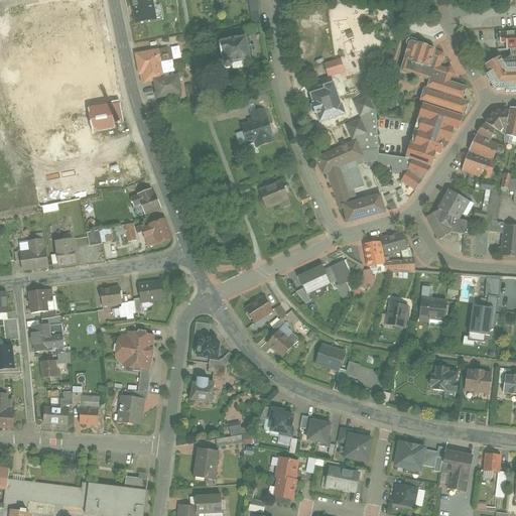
[(154,0),(131,0),(136,23),(158,19),(154,0)]
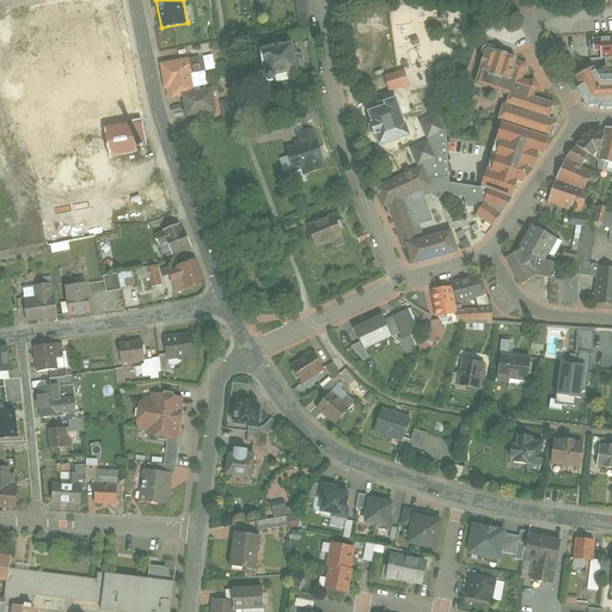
[(305,0),(294,0),(297,28),(306,28),(305,0)]
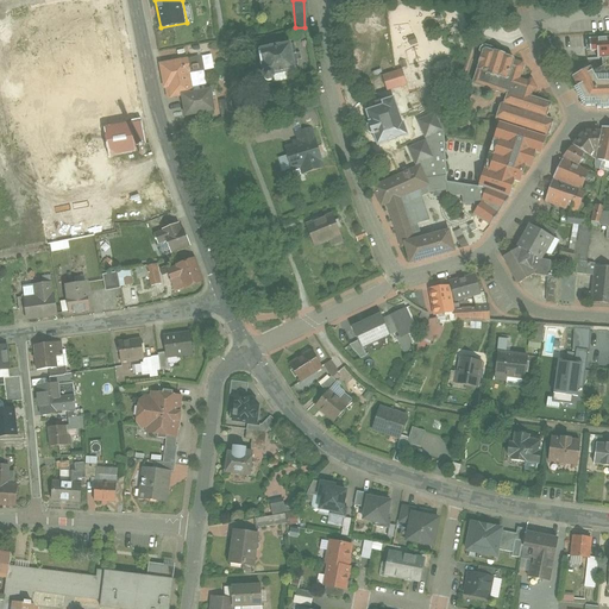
[(292,39),(262,46),(269,81),(300,74),(292,39)]
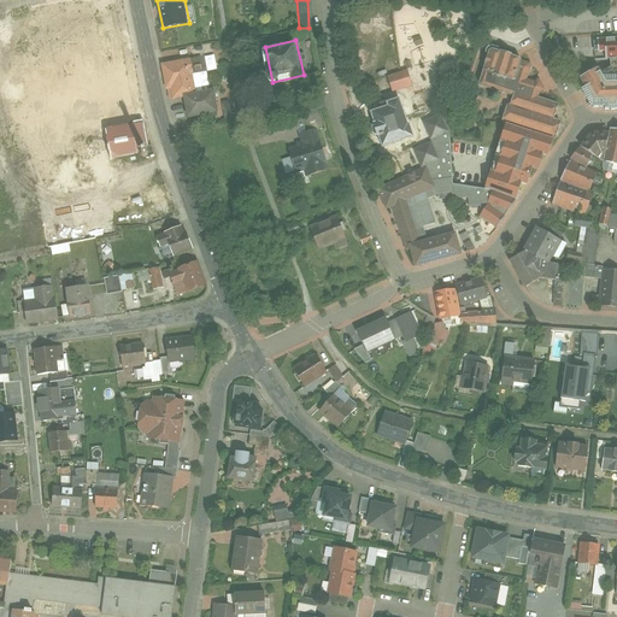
[(523,59),(493,50),(482,83),(515,94),(512,105),(509,104),(504,119),(509,121),(557,136),(558,137),(564,121),(556,118),(560,104),(541,98),(544,89),(540,82),(528,78),(533,65),(522,62),(523,59)]
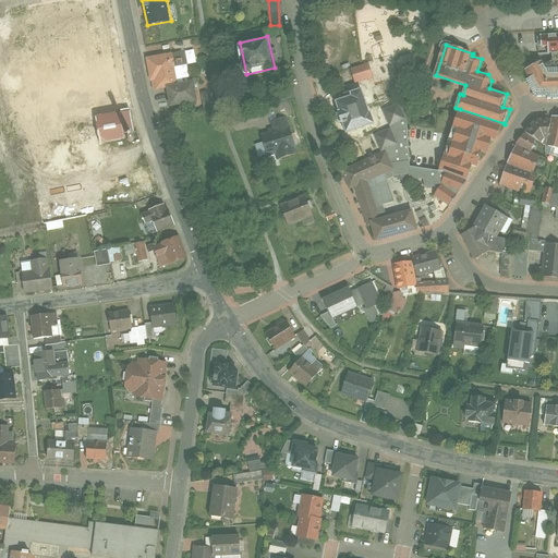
[(545,63),(544,60),(522,70),(535,96),(548,95),(548,99),(557,98),(557,51),(553,52),(554,59),(545,63)]
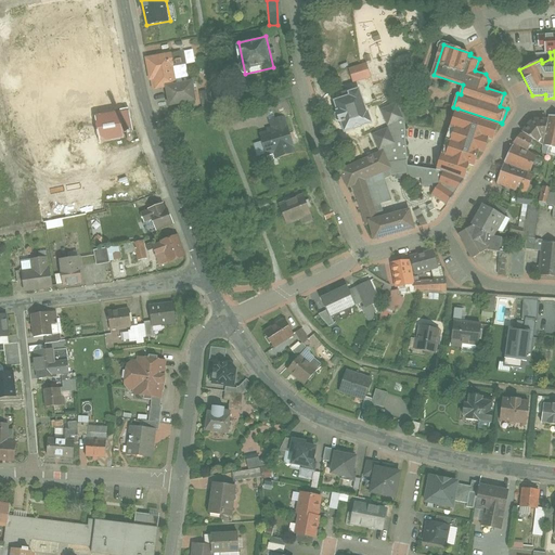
[(171,52),(146,57),(153,89),(167,87),(178,85),(171,52)]
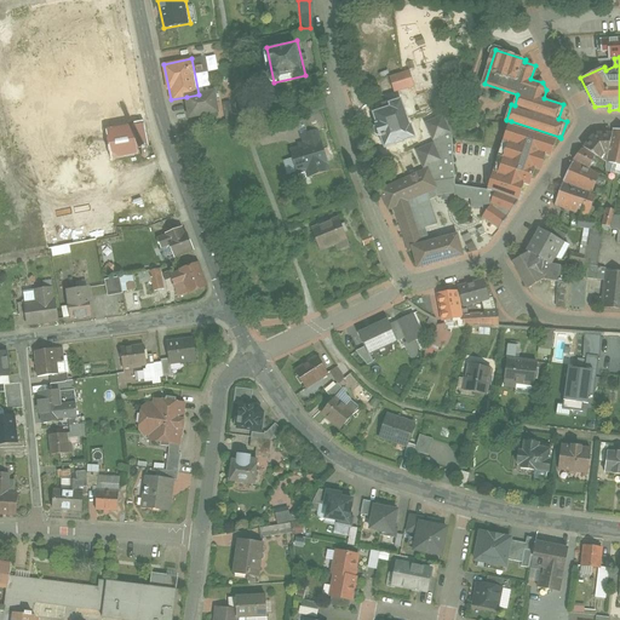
[(21,98),(35,173),(62,168),(114,159),(109,128),(145,121),(136,67),(18,89),(21,98)]
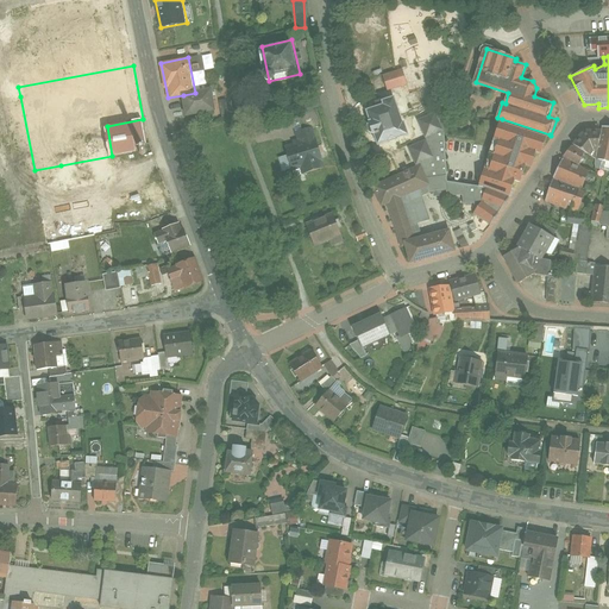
[(378,75),(383,92),(406,85),(401,69),(378,75)]
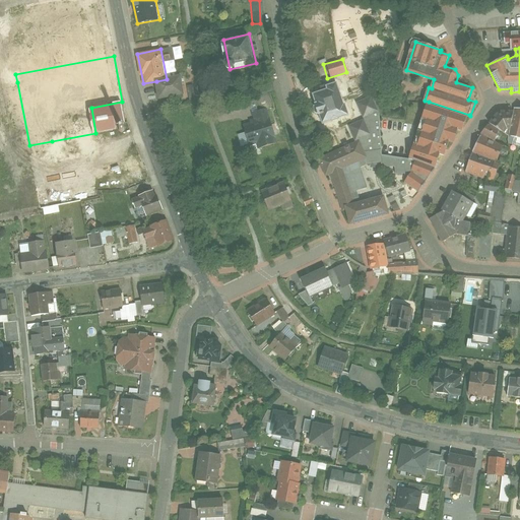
[(182,76),(156,81),(159,99),(185,94),(182,76)]
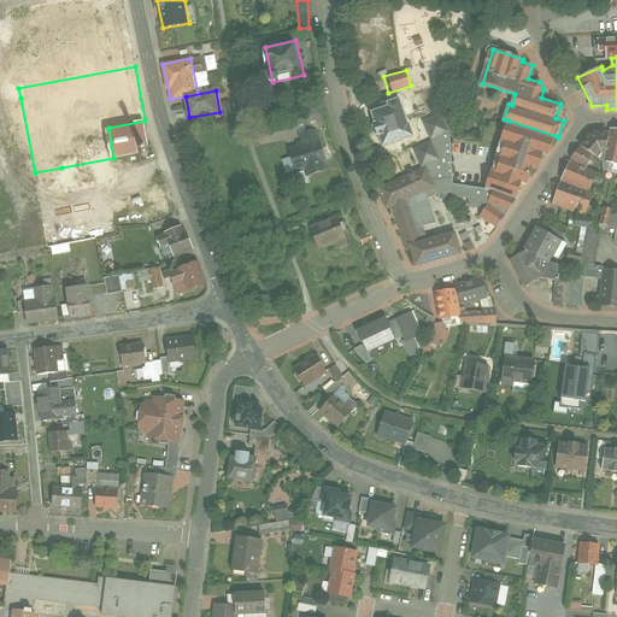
[(389,106),(372,112),(376,123),(374,128),(375,133),(381,135),(385,146),(392,144),(393,146),(405,142),(404,140),(416,136),(412,123),(410,123),(401,98),(388,103),(389,106)]
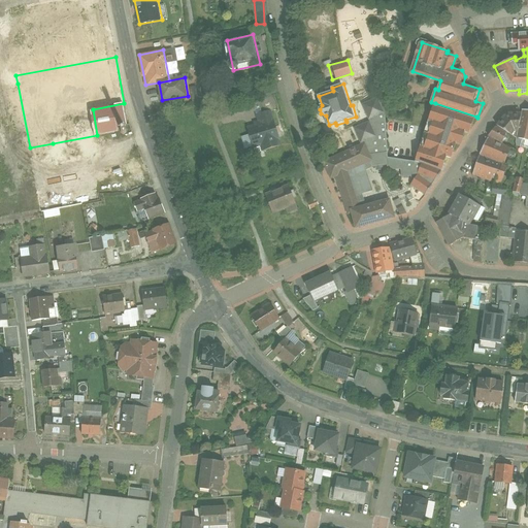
[(396,218),(391,198),(367,204),(364,193),(374,190),(368,169),(372,167),(389,164),(389,157),(386,97),(377,98),(363,104),(370,120),(355,127),(362,143),(324,161),(332,178),(336,176),(349,215),(353,213),(356,228),(396,218)]
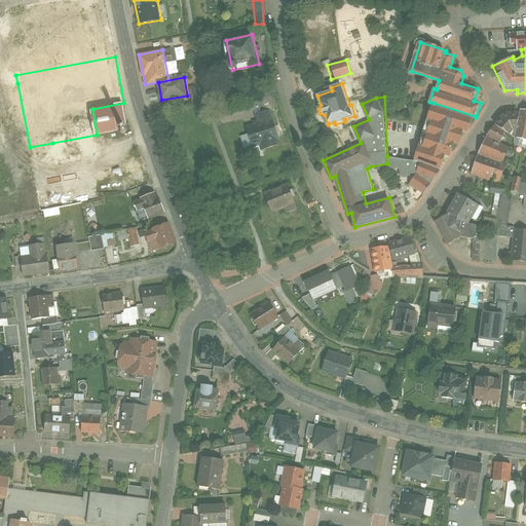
[(123,103),(92,109),(97,135),(128,129),(123,103)]
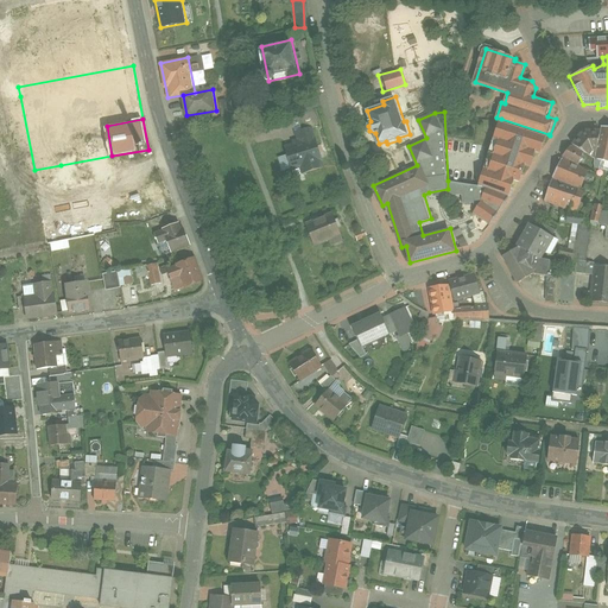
[(479,185),(511,196),(517,181),(521,182),(527,164),(532,165),(537,152),(543,154),(549,134),(501,119),(479,185)]
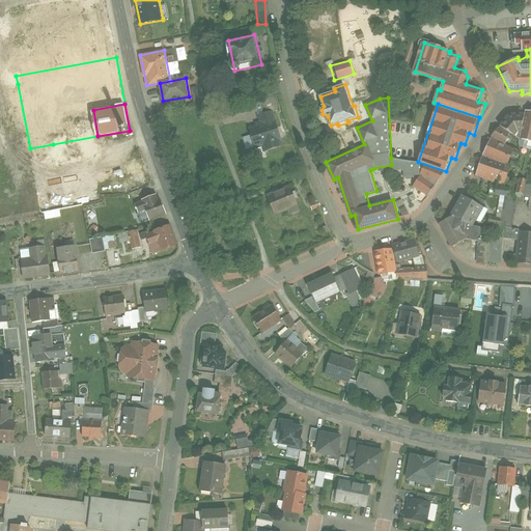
[(519,136),(524,107),(514,108),(509,111),(501,127),(511,133),(519,136)]
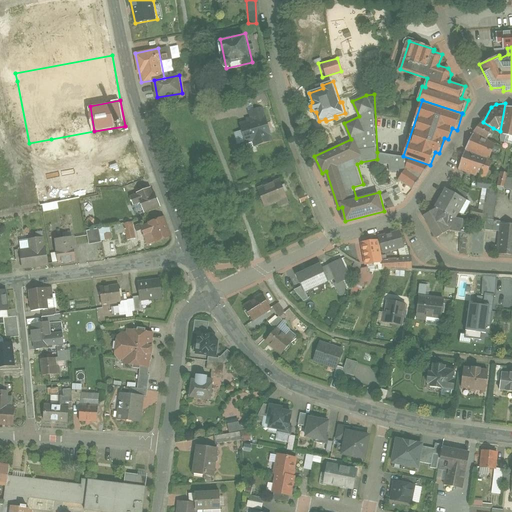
[(511,104),(505,103),(500,131),(511,133),(511,104)]
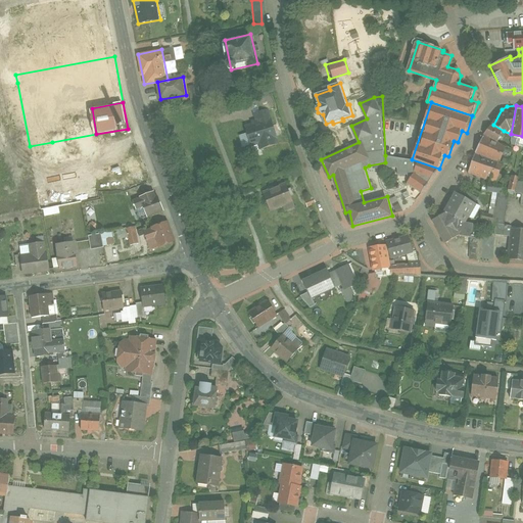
[(274,113),(247,122),(254,146),(280,139),(274,113)]
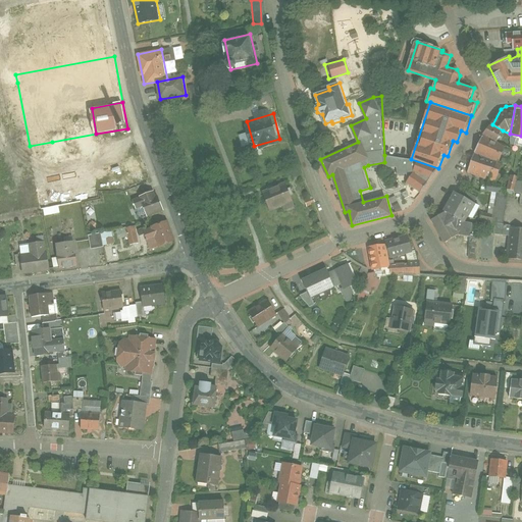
[(503,131),(492,124),(483,136),(498,142),(503,131)]
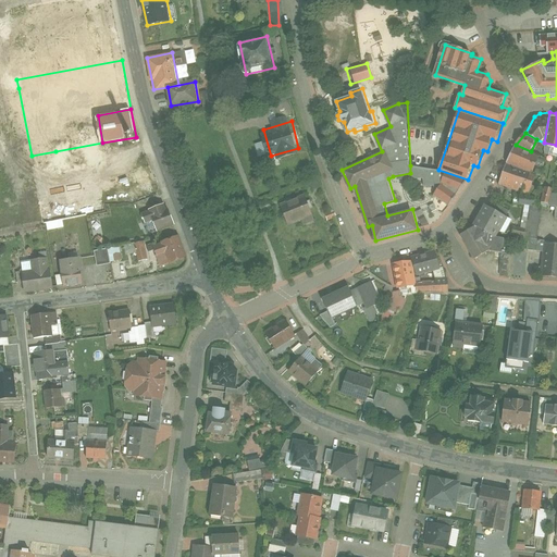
[(531,151),(516,145),(507,164),(533,173),(541,155),(531,151)]
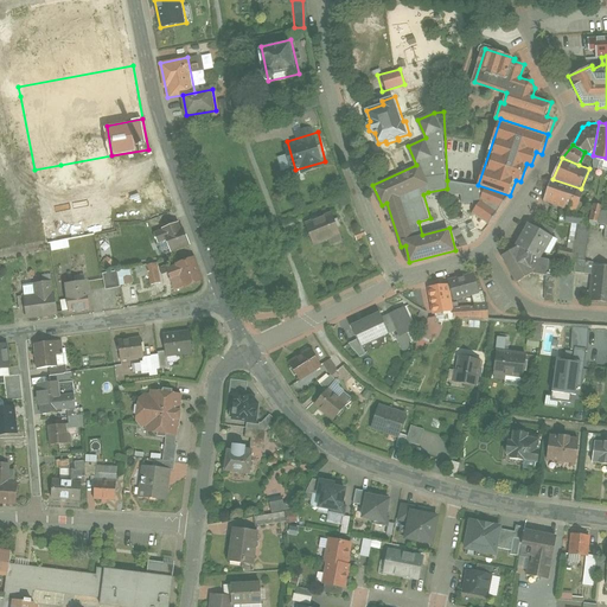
[(581,189),(553,179),(545,200),(577,211),(585,190),(581,189)]
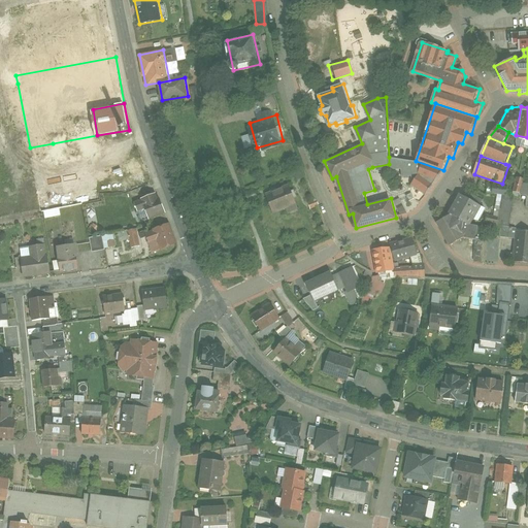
[(411,177),(411,185),(426,195),(443,170),(416,161),(389,157),(389,164),(389,169),(401,169),(402,177),(411,177)]
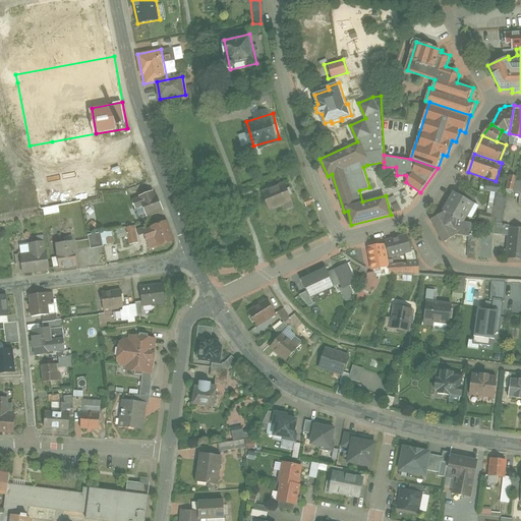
[(288,181),(263,190),(271,213),(296,204),(288,181)]
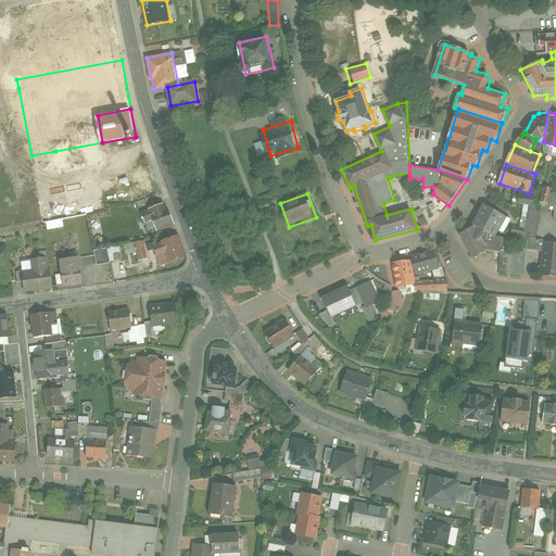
[(164,201),(148,210),(158,230),(174,222),(164,201)]
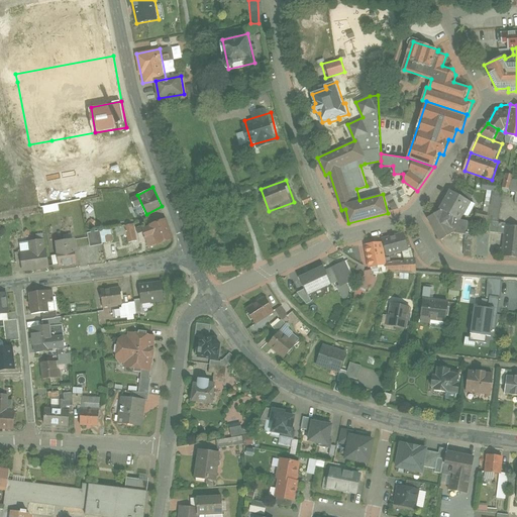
[(445,205),(442,210),(435,213),(428,217),(441,240),(457,233),(468,234),(470,220),(462,219),(473,202),(452,190),(450,195),(445,205)]
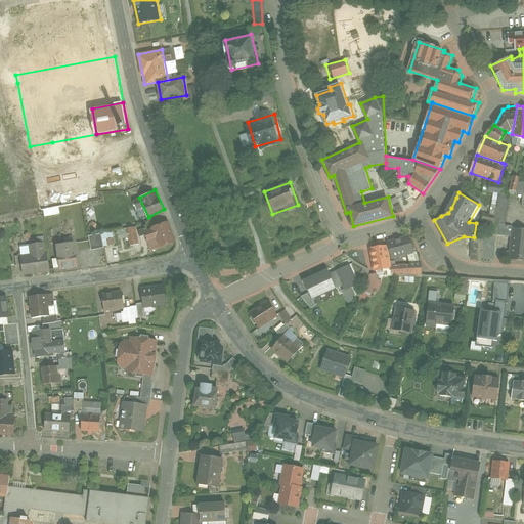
[(167,222),(145,229),(148,241),(157,237),(160,249),(175,244),(167,222)]
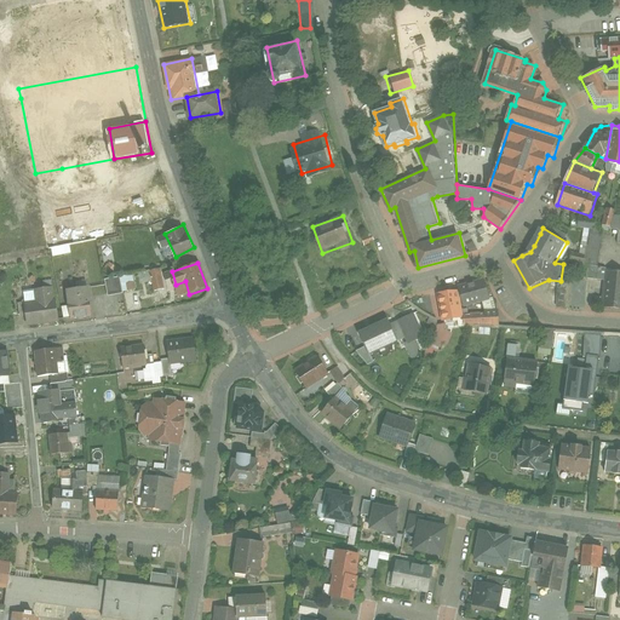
[(161,267),(150,270),(155,290),(166,287),(161,267)]
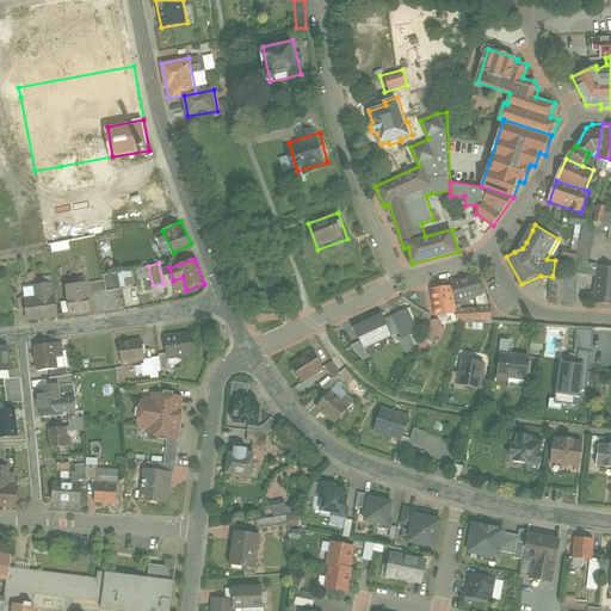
[(134,267),(135,279),(149,278),(148,266),(134,267)]
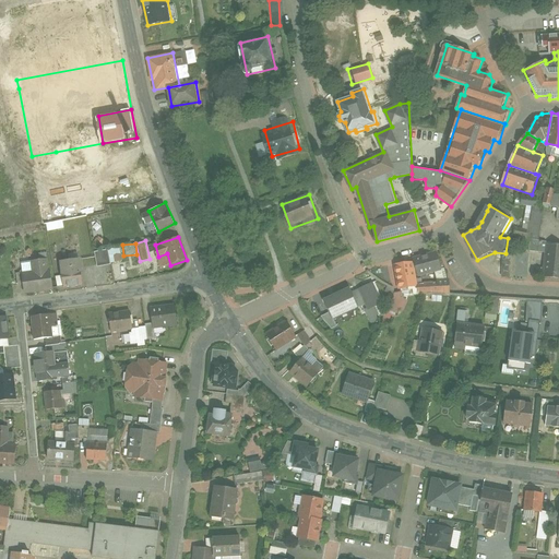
[(558,245),(547,244),(544,276),(558,277),(558,245)]
